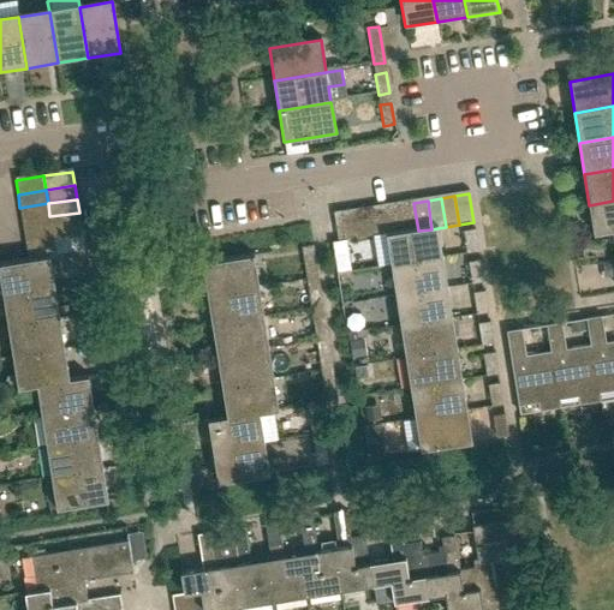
[(613,232),(613,201),(589,205),(595,237),(613,233),(613,232)]
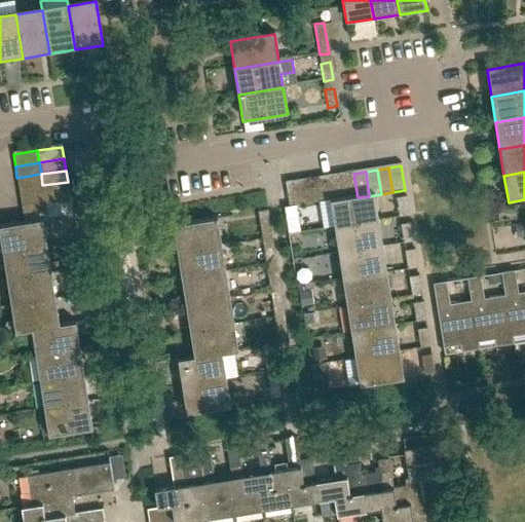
[(19,189),(42,185),(41,174),(16,178),(19,189)]
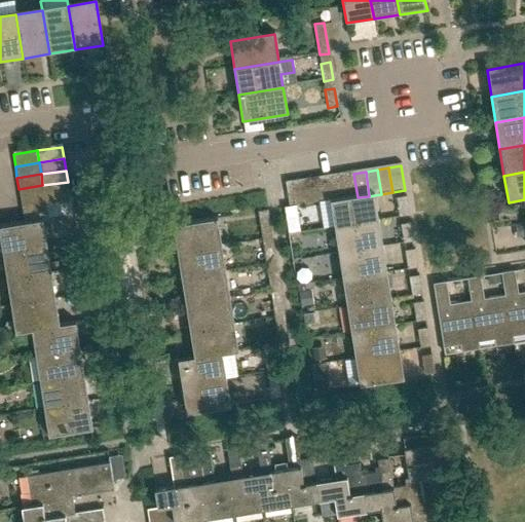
[(346,199),(358,197),(353,174),(342,175),(346,199)]
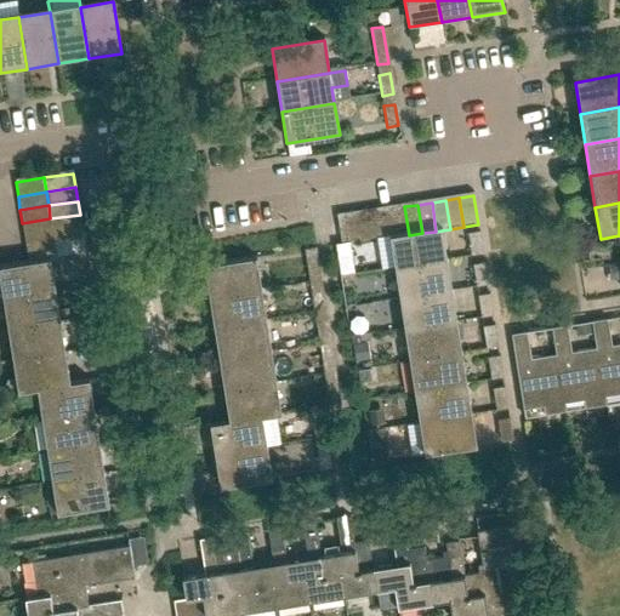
[(396,238),(409,235),(404,206),(391,209),(396,238)]
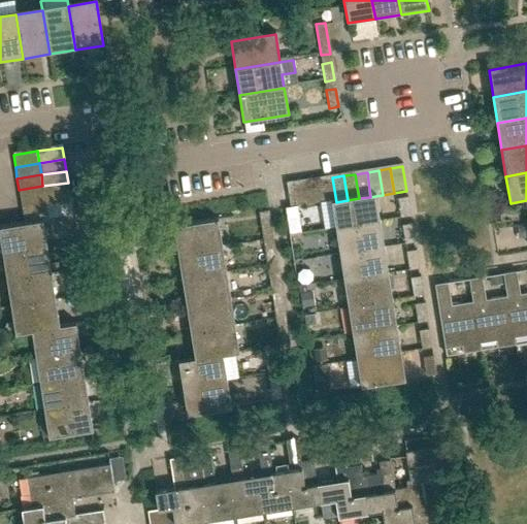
[(331,203),(336,202),(332,177),(321,179),(325,204),(331,203)]
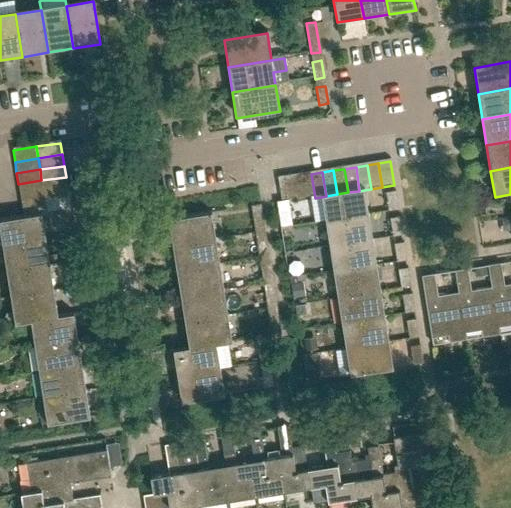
[(304,200),(315,198),(311,174),(300,176),(304,200)]
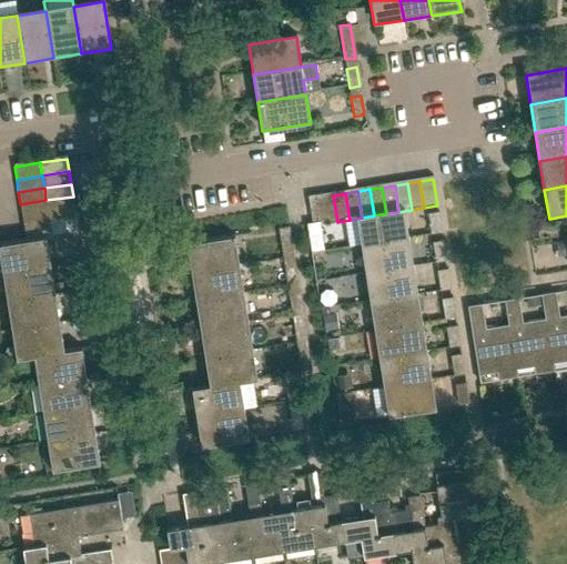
[(324,223),(337,222),(333,195),(321,198),(324,223)]
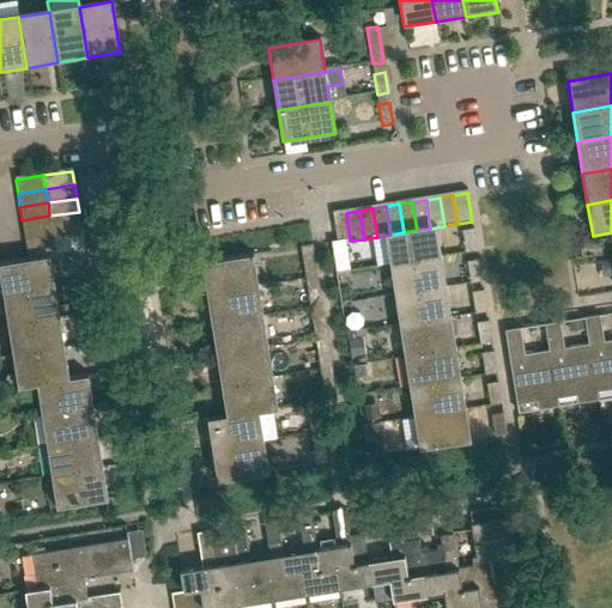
[(52,230),(80,225),(79,212),(49,216),(52,230)]
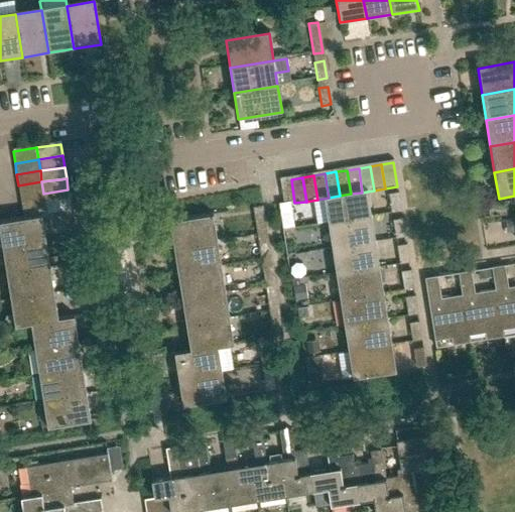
[(283,205),(294,203),(291,179),(279,181),(283,205)]
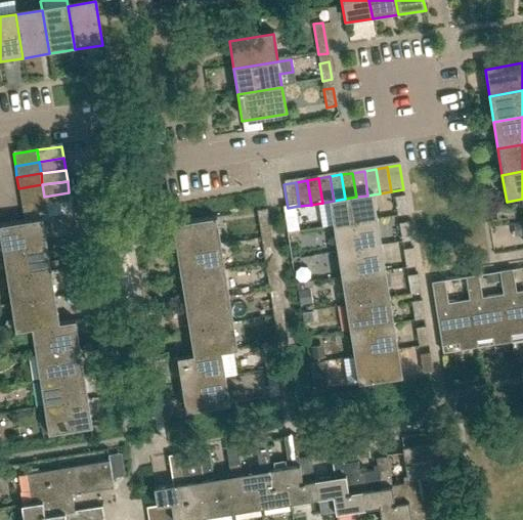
[(20,201),(44,197),(42,184),(18,188),(20,201)]
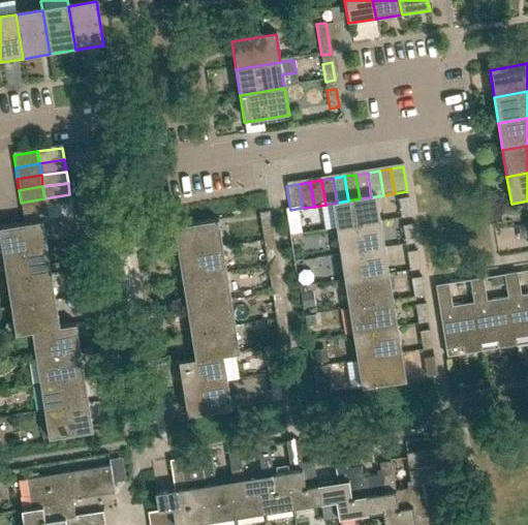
[(47,210),(71,206),(69,194),(44,198),(47,210)]
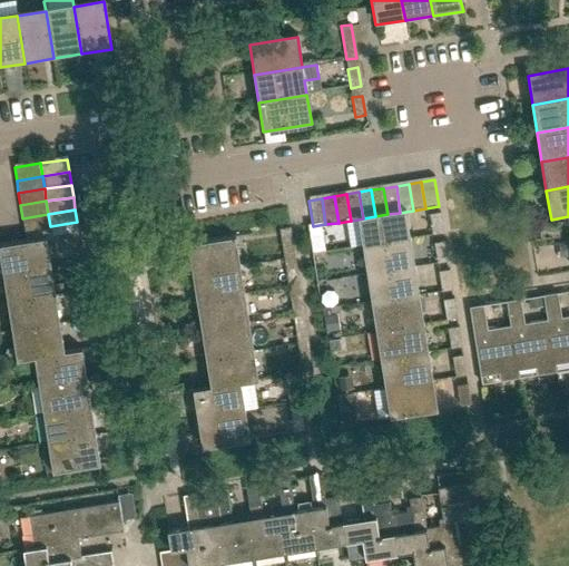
[(363,249),(410,241),(405,212),(400,213),(388,214),(375,216),(363,218),(357,220),(363,249)]
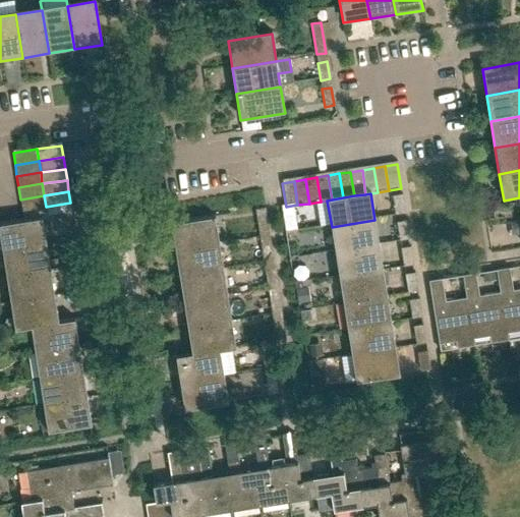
[(22,211),(46,207),(44,195),(20,199),(22,211)]
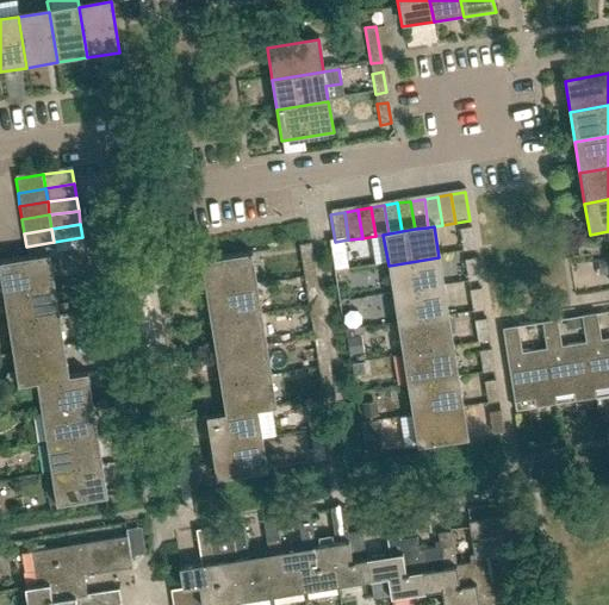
[(463,253),(474,251),(471,230),(459,232),(463,253)]
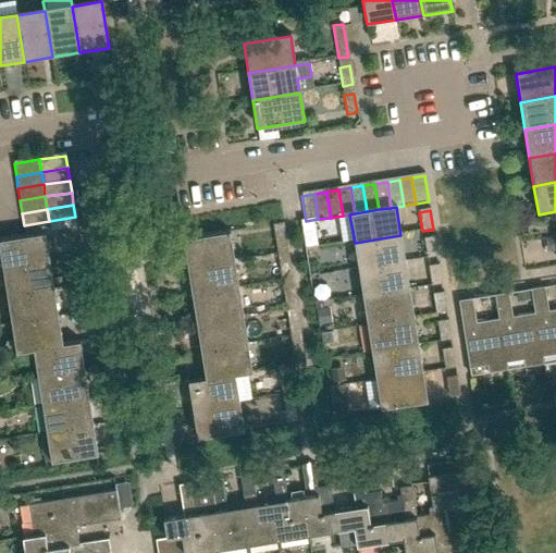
[(66,231),(77,229),(75,217),(49,221),(51,233),(66,231)]
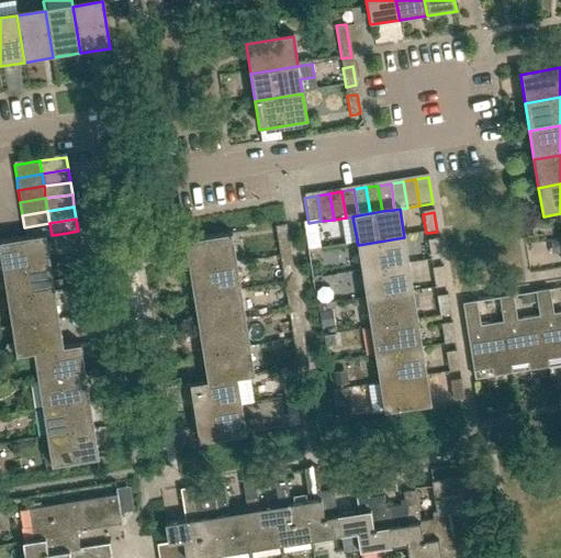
[(45,236),(52,235),(49,223),(24,227),(26,240),(45,237),(45,236)]
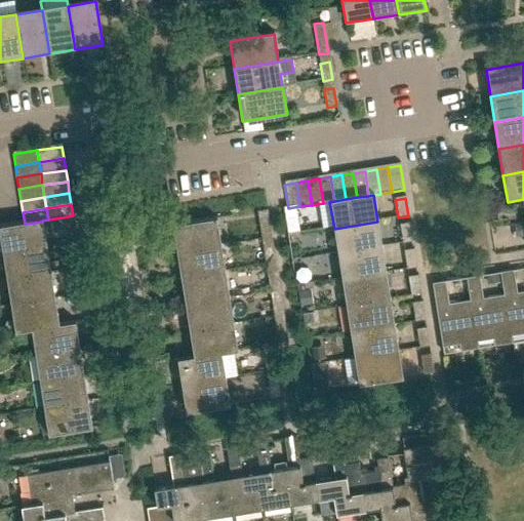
[(262,240),(271,239),(267,212),(257,214),(262,240)]
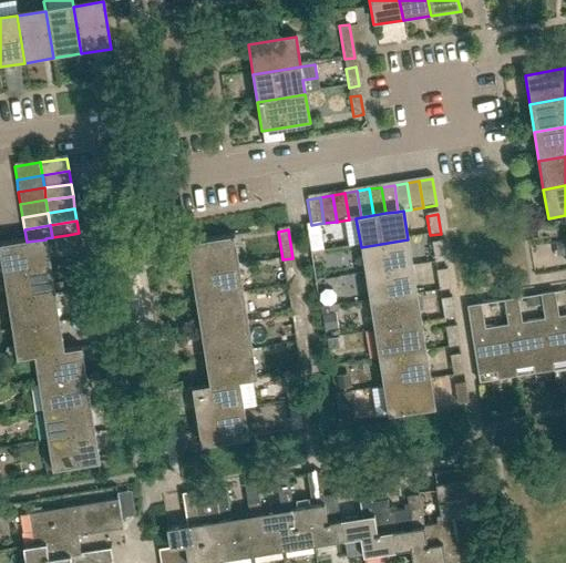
[(79,233),(68,235),(71,255),(82,254),(79,233)]
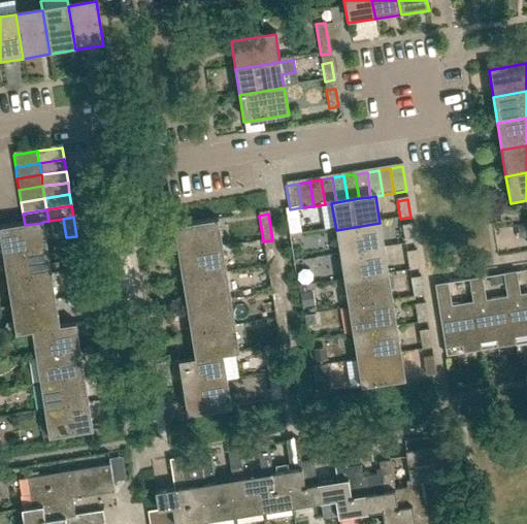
[(178,255),(222,249),(218,222),(173,228),(178,255)]
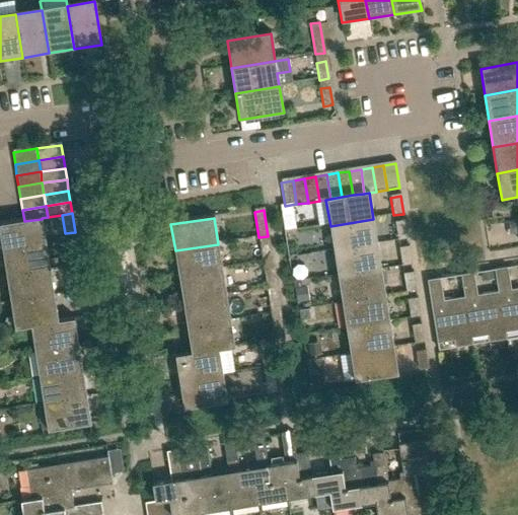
[(0,235),(3,252),(46,245),(42,219),(24,221),(0,225),(0,235)]
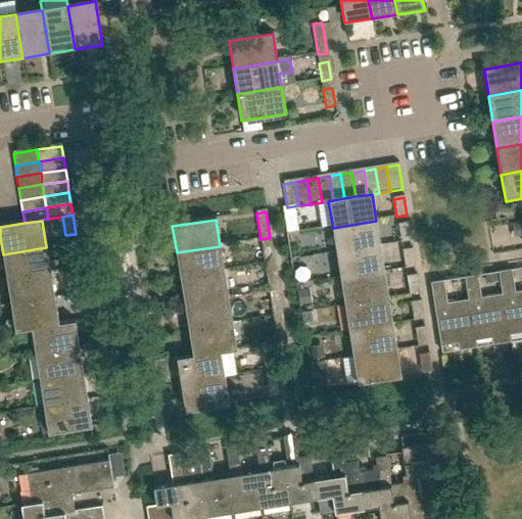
[(337,254),(380,247),(376,221),(333,228),(337,254)]
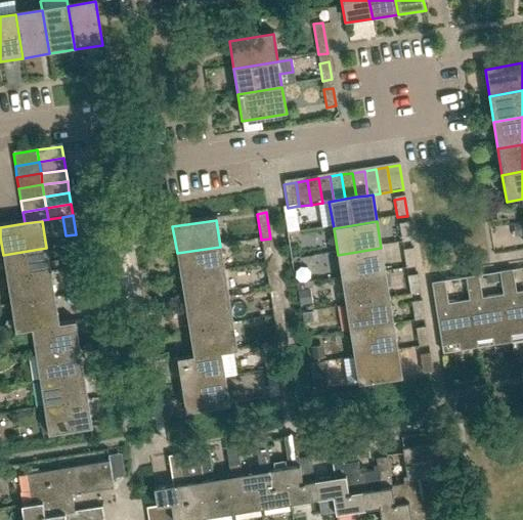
[(286,226),(287,235),(299,233),(297,224),(286,226)]
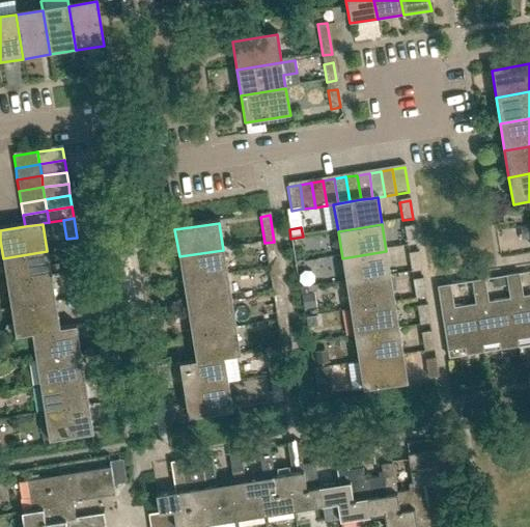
[(407,247),(417,246),(414,227),(403,228),(407,247)]
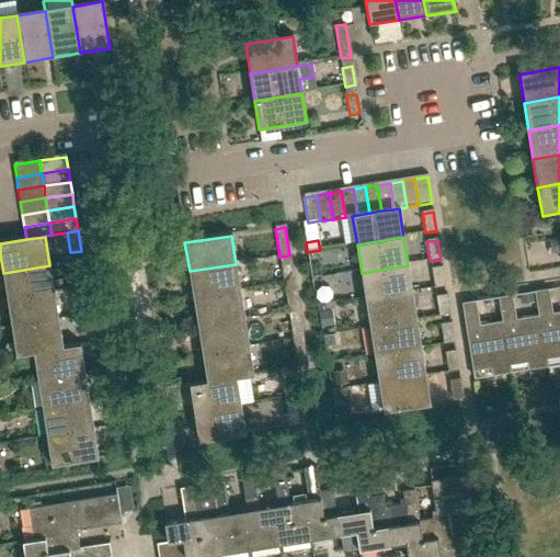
[(75,281),(86,279),(82,260),(71,261),(75,281)]
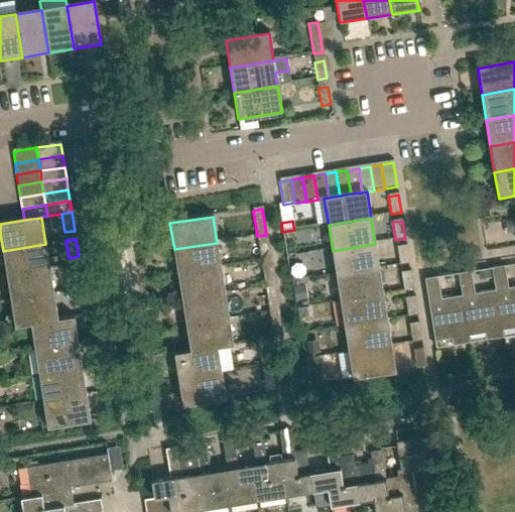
[(178,275),(221,268),(217,243),(174,249),(178,275)]
